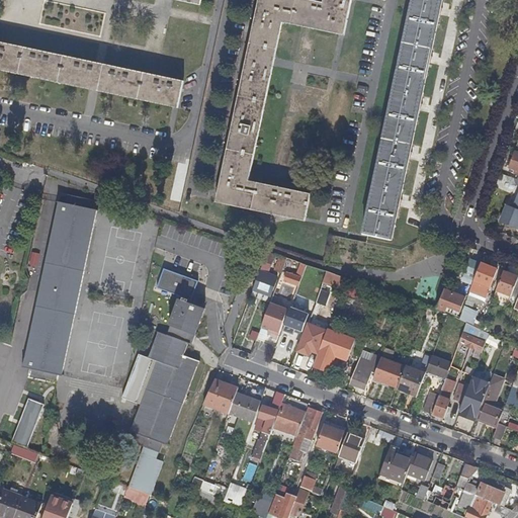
[(220,198),(305,218),(310,193),(248,181),(282,19),(344,34),(351,0),(326,0),(326,4),(308,0),(261,0),(241,102),(220,198)]
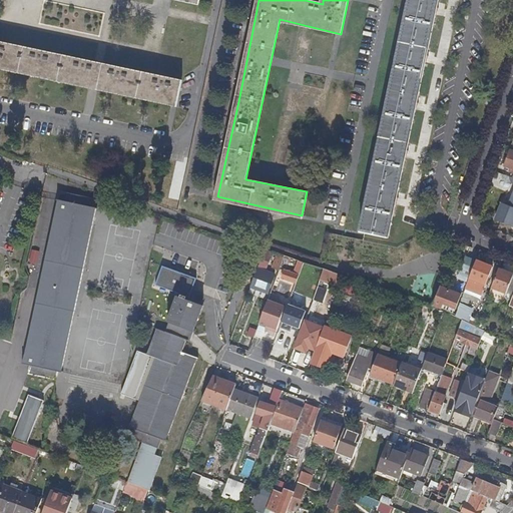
[(437,0),(409,0),(408,5),(386,107),(386,108),(371,180),(359,233),(368,235),(387,239),(401,177),(413,117),(421,79),(437,0)]
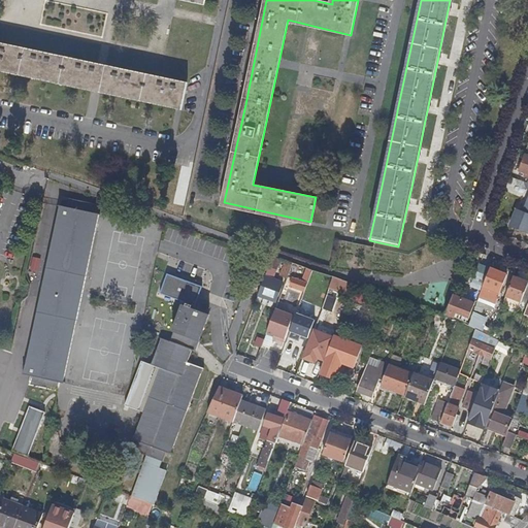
[(0,67),(182,106),(187,81),(0,41),(0,67)]
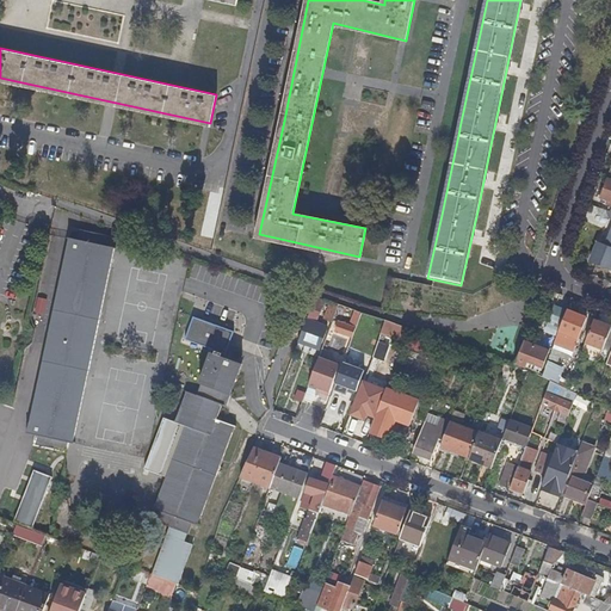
[(610,205),(610,180),(606,179),(599,199),(609,202),(609,205),(610,205)]
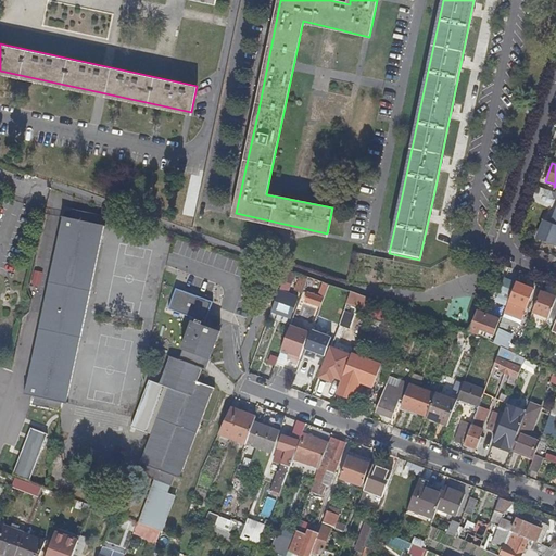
[(540,187),(534,200),(550,205),(554,192),(540,187)]
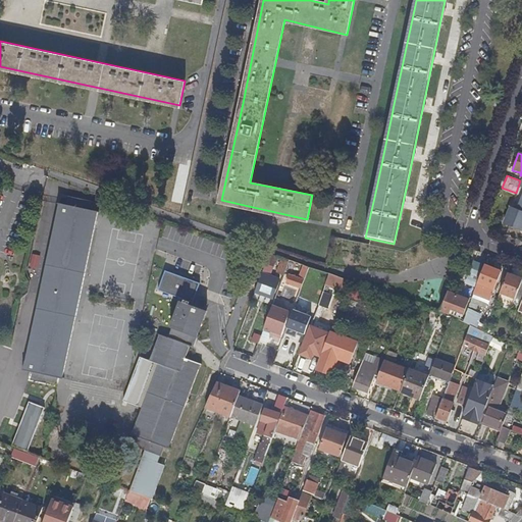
[(59,194),(57,204),(66,206),(67,196),(59,194)]
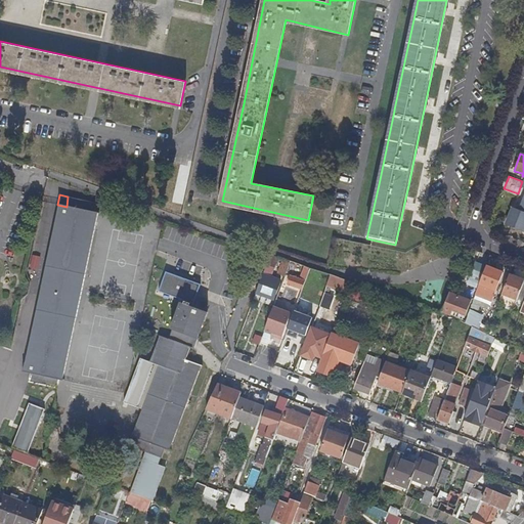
[(67,207),(57,205),(57,207),(58,207),(25,370),(23,370),(23,373),(32,375),(30,383),(57,389),(58,380),(63,381),(64,380),(62,379),(97,214),(99,215),(99,213),(95,212),(96,203),(68,197),(67,207)]
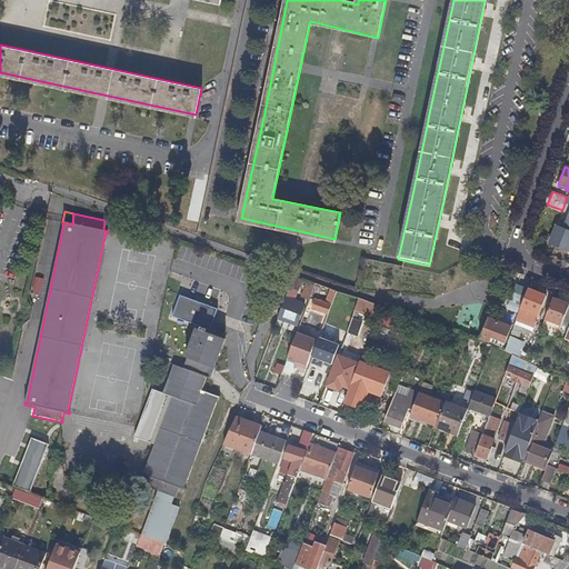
[(568,223),(567,230),(556,227),(550,243),(568,249),(568,223)]
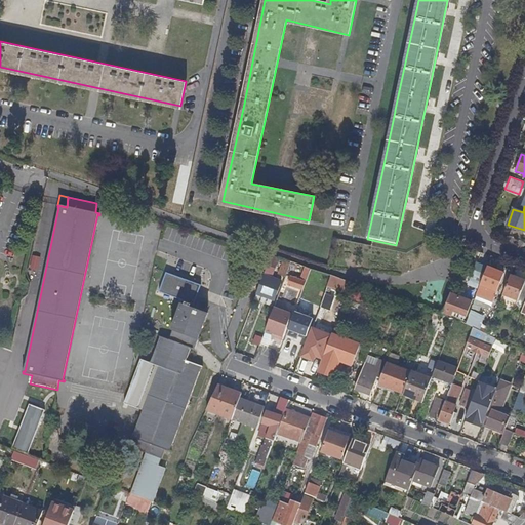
[(481,284),(488,266),(477,261),(469,284),(479,288),(481,284)]
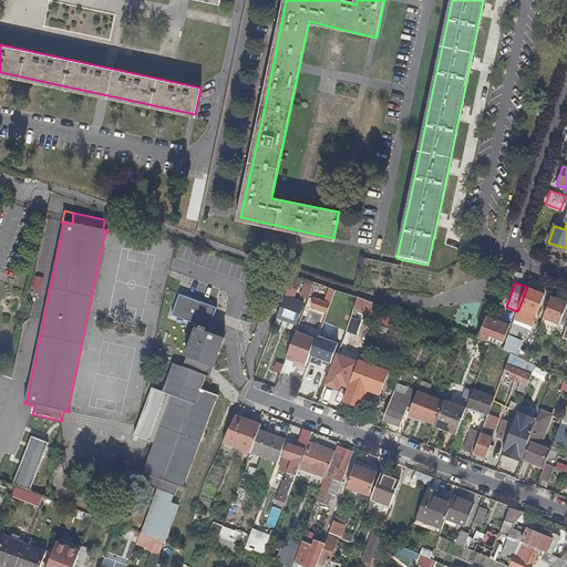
[(545,295),(527,287),(519,307),(539,315),(543,307),(540,307),(545,295)]
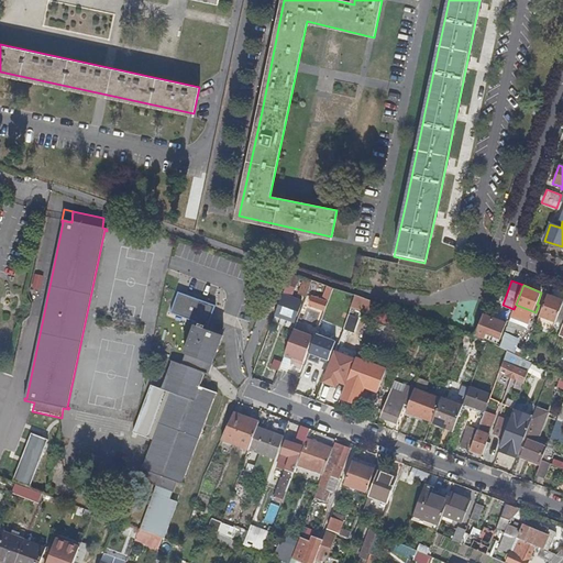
[(333,289),(328,287),(322,301),(311,297),(308,305),(324,311),(333,289)]
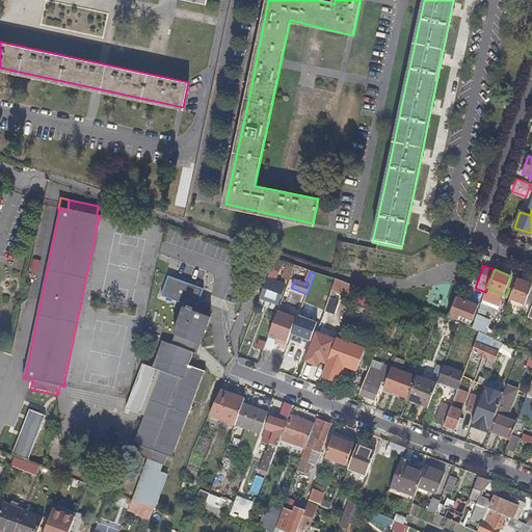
[(188,310),(194,312),(196,308),(198,309),(206,290),(169,276),(163,296),(189,306),(188,310)]
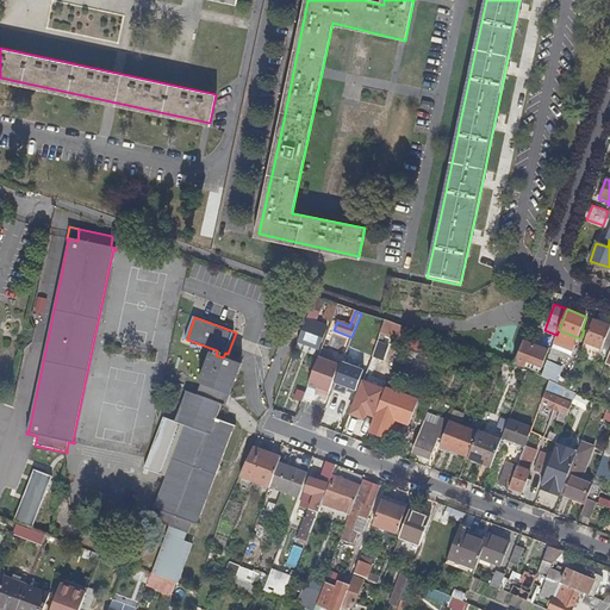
[(306,318),(297,341),(317,349),(327,327),(306,318)]
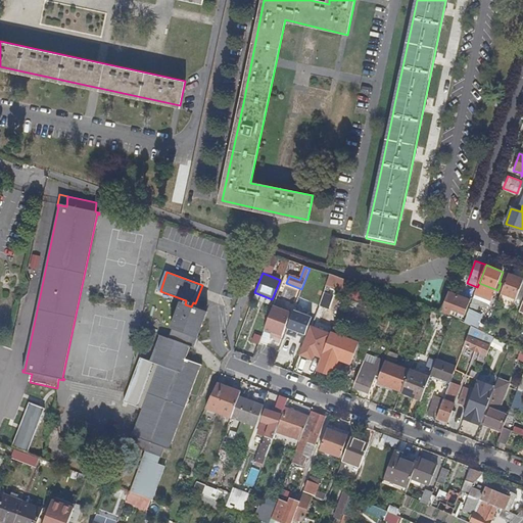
[(522,280),(509,274),(501,292),(522,300),(522,281),(522,282),(522,280)]
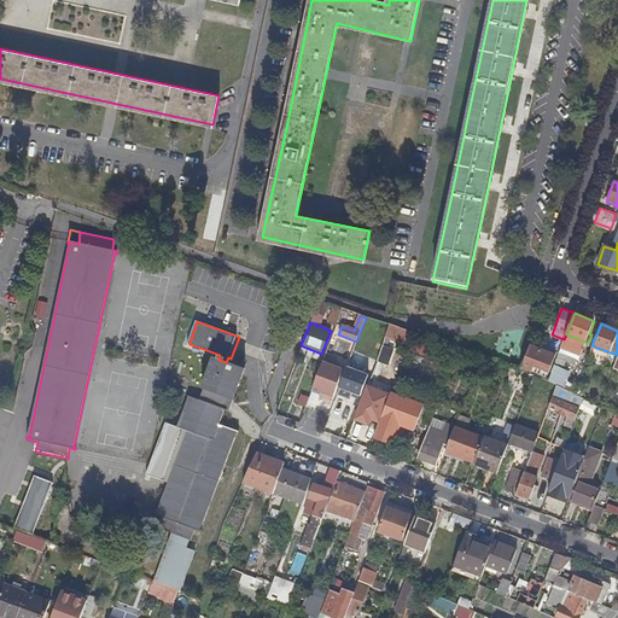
[(384,336),(403,342),(407,330),(386,325),(384,336)]
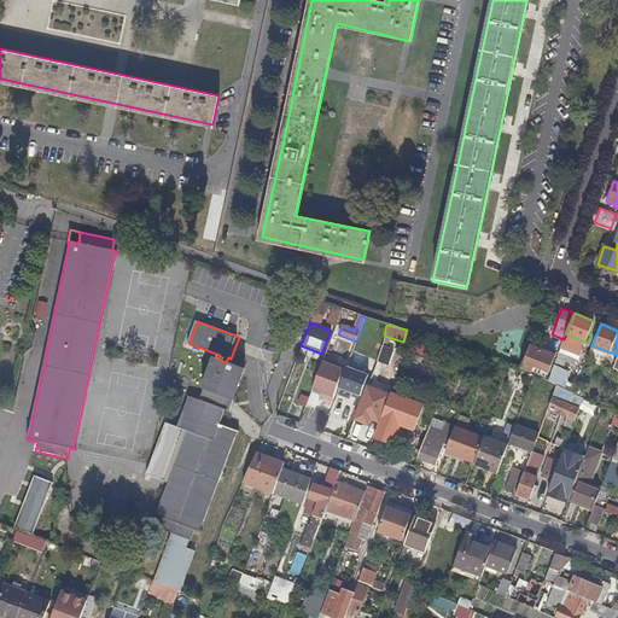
[(555,356),(530,345),(522,368),(532,374),(535,368),(542,371),(541,374),(547,377),(555,356)]
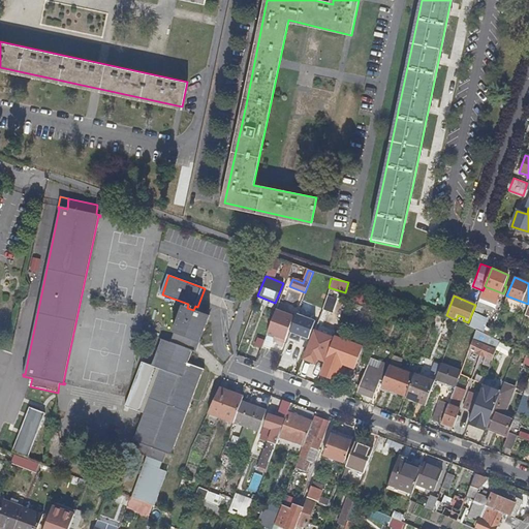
[(312,305),(302,302),(299,310),(309,314),(312,305)]
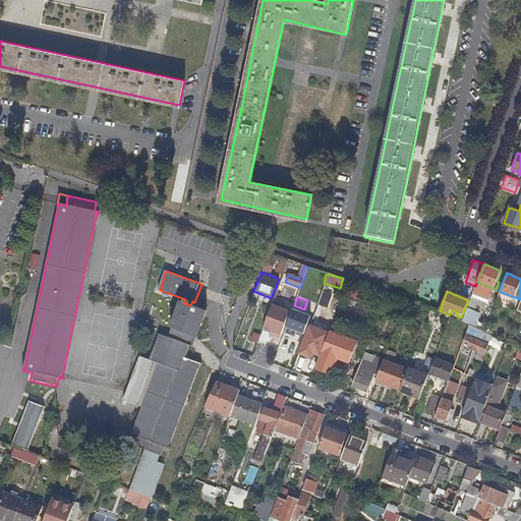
[(200,309),(190,305),(184,303),(179,301),(176,308),(178,309),(167,338),(157,334),(156,335),(158,336),(150,359),(148,358),(147,360),(157,364),(141,407),(131,433),(130,433),(129,435),(136,437),(133,446),(145,450),(160,455),(163,447),(169,449),(170,447),(169,447),(198,365),(200,365),(200,363),(184,358),(188,347),(191,349),(192,347),(185,344),(188,335),(195,337),(201,319),(197,316),(200,309)]
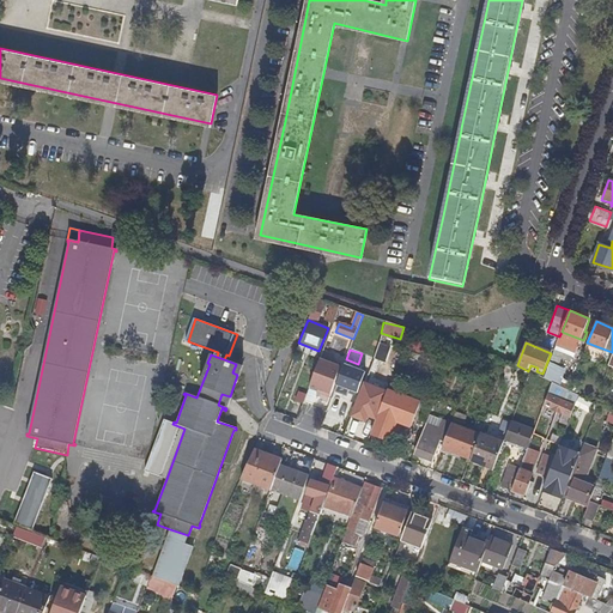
[(377,378),(383,364),(372,359),(368,375),(377,378)]
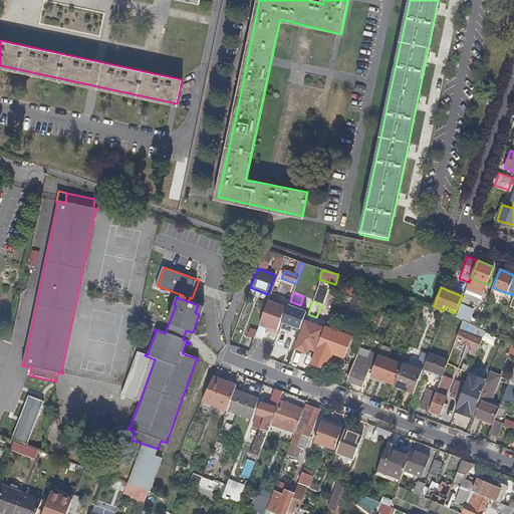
[(288,306),(281,322),(299,329),(305,312),(288,306)]
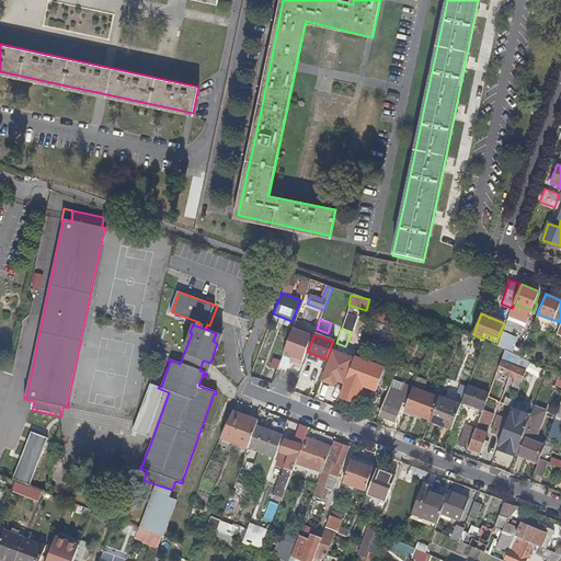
[(338,357),(342,346),(335,344),(322,380),(333,385),(343,358),(338,357)]
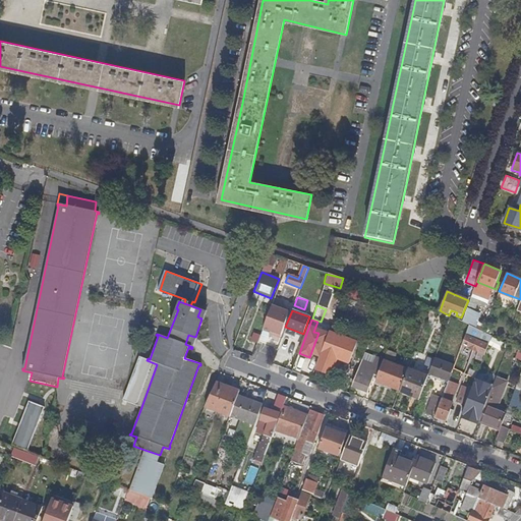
[(482,332),(469,325),(461,346),(484,354),(488,345),(480,342),(484,332),(482,332)]
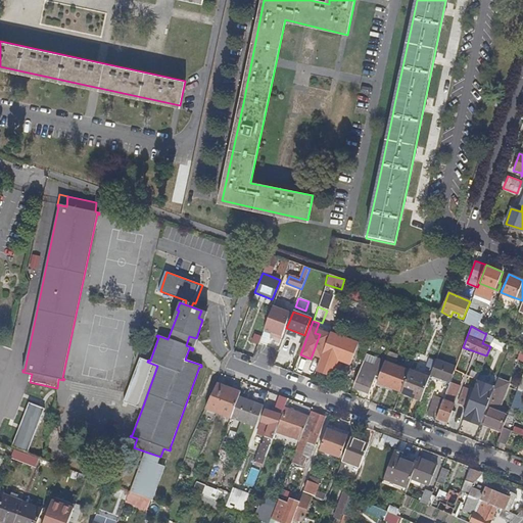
[(251,358),(257,343),(262,334),(253,331),(245,355),(251,358)]
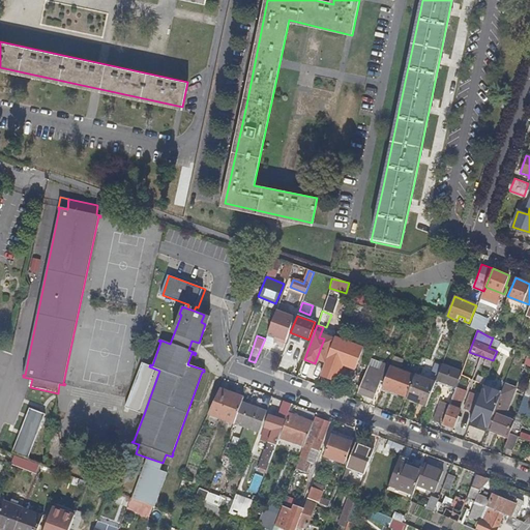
[(200,343),(199,343),(192,341),(188,350),(196,353),(200,343)]
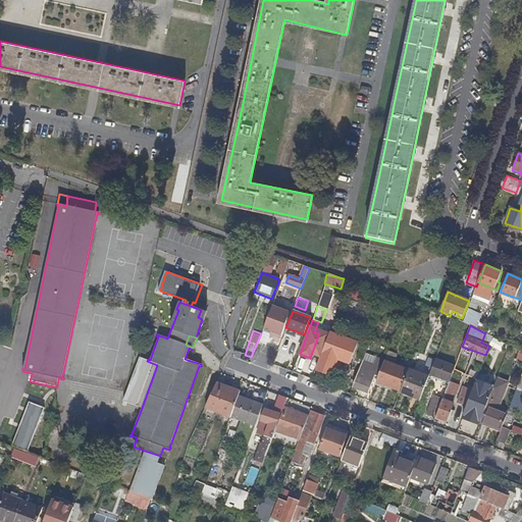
[(271,365),(279,368),(289,345),(280,343),(277,351),(271,365)]
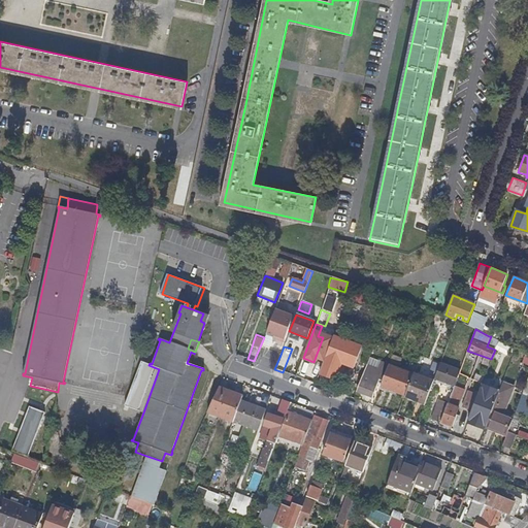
[(357,368),(362,354),(353,351),(348,364),(357,368)]
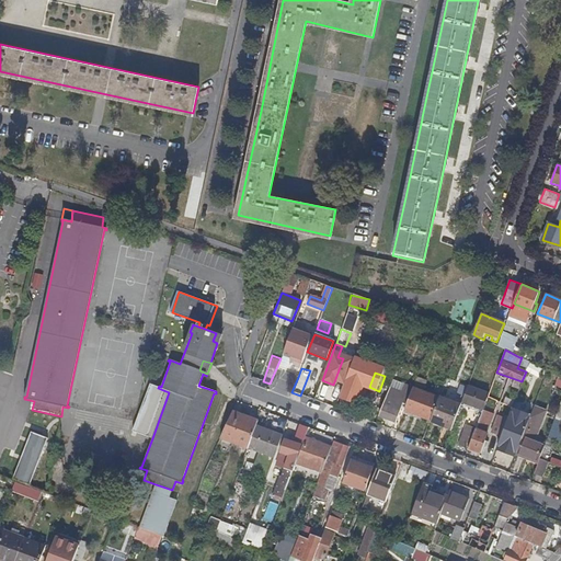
[(354,407),(361,389),(344,382),(338,400),(354,407)]
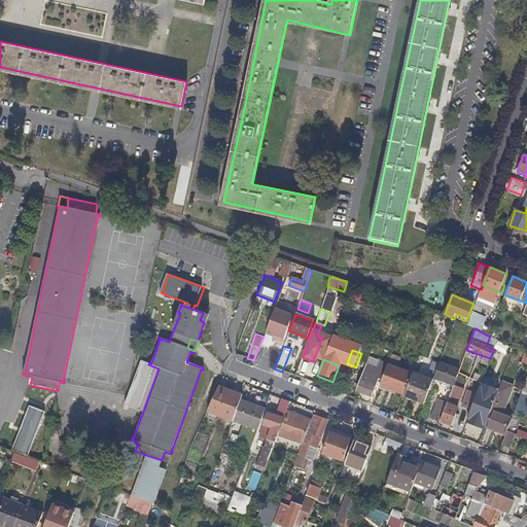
[(125,405),(143,412),(159,369),(148,364),(140,361),(125,405)]
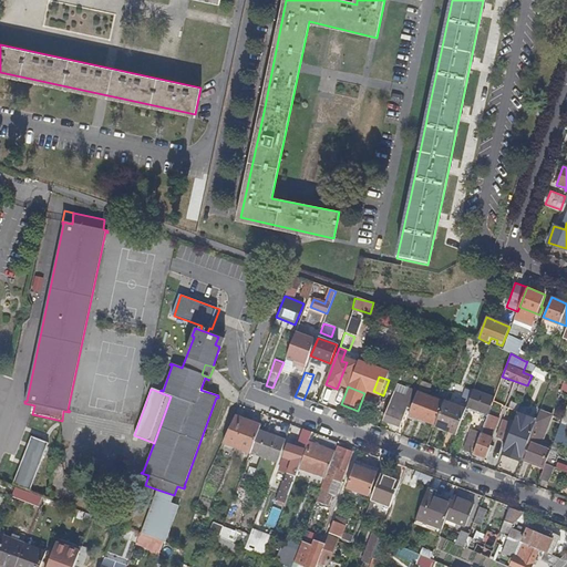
[(466,408),(486,414),(494,397),(473,389),(466,408)]
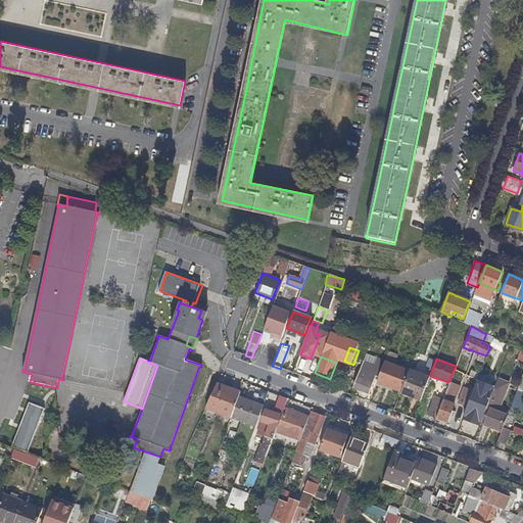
[(308,370),(315,372),(319,362),(313,360),(308,370)]
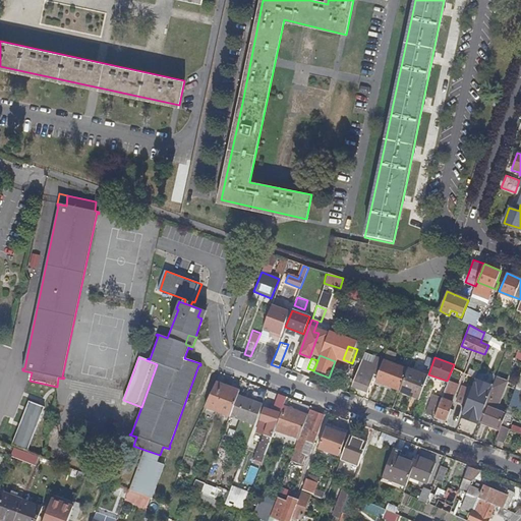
[(373,375),(378,377),(382,365),(373,363),(372,364),(361,360),(351,386),(366,392),(373,375)]
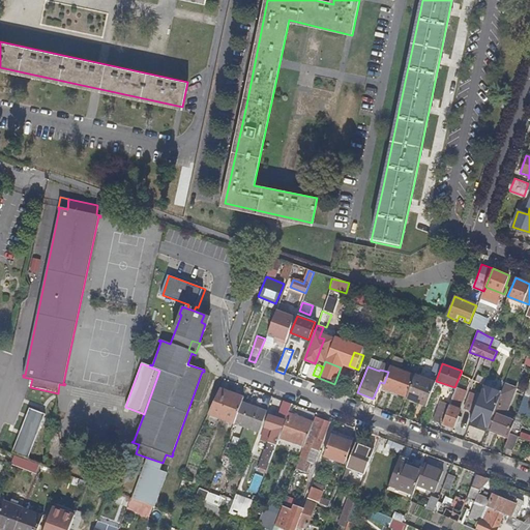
[(382,388),(394,392),(403,371),(390,366),(388,372),(384,383),(382,388)]
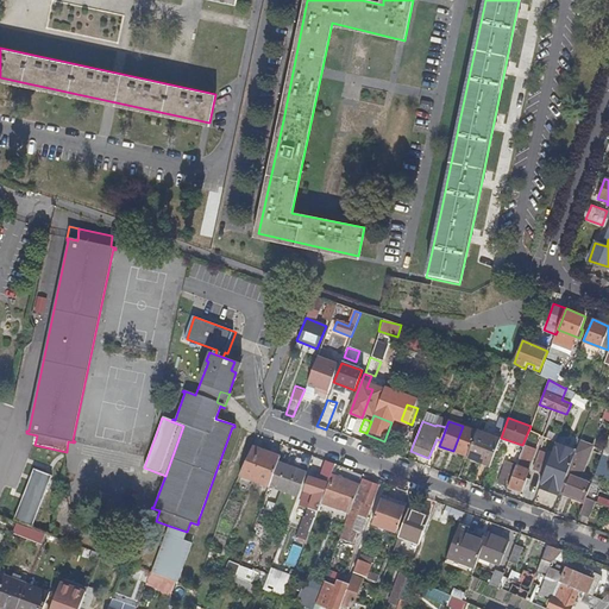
[(453,451),(466,457),(476,432),(476,431),(463,426),(453,451)]
